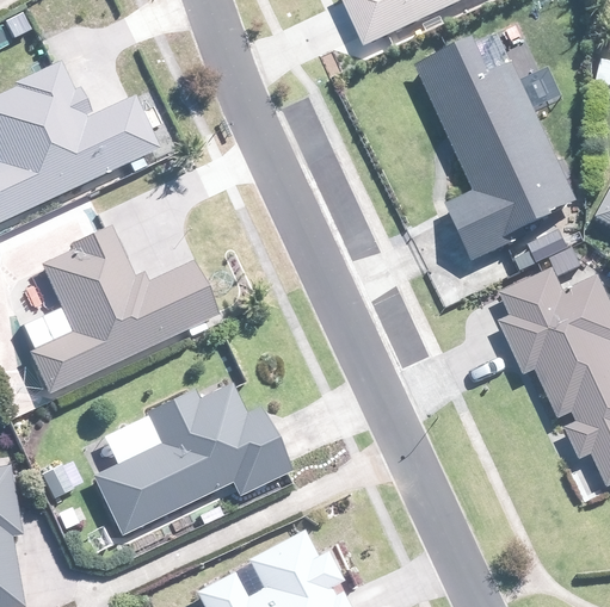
[(345,0),(363,42),(464,0),(345,0)]
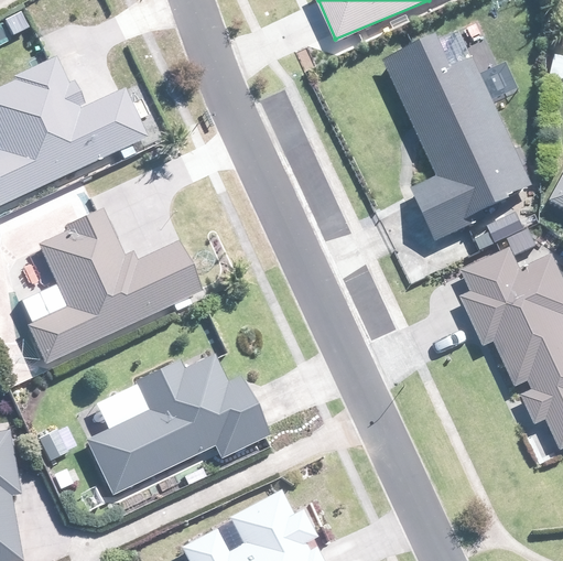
[(475,23),(383,61),(437,173),(411,186),(437,241),(539,193),(491,92),(506,83),(475,23)]
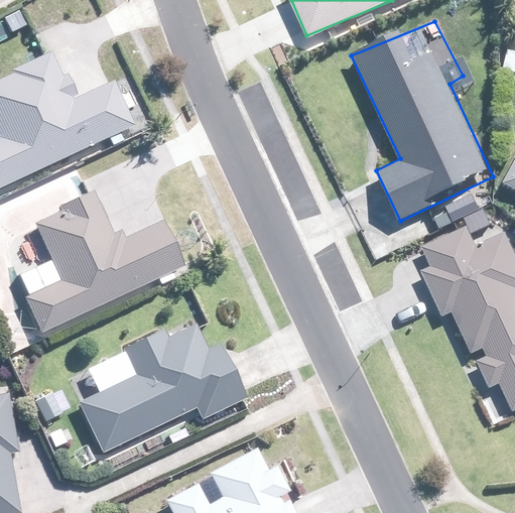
[(514,49),(505,48),(503,68),(514,70),(514,49)]
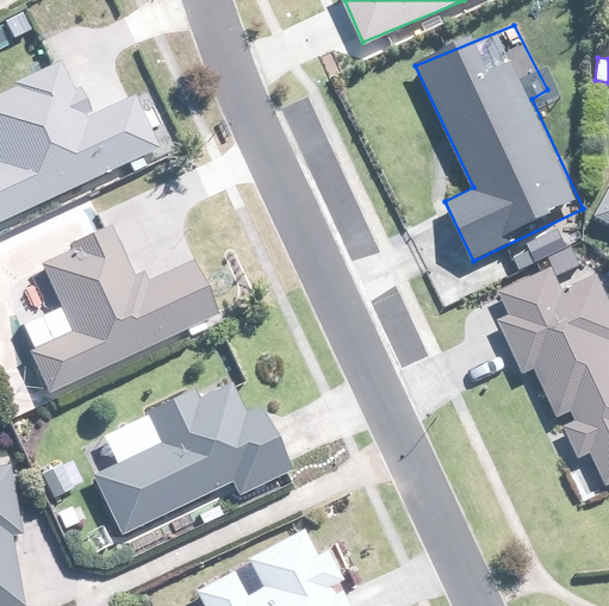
[(0,224),(160,147),(134,92),(92,112),(79,86),(74,89),(60,60),(0,88),(0,224)]
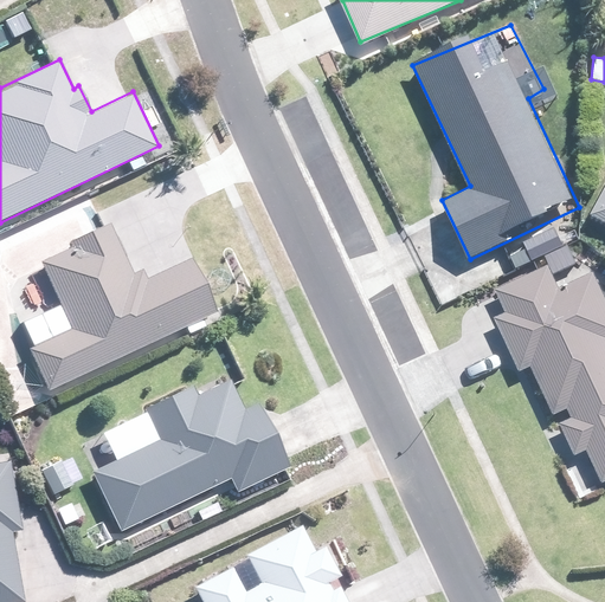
[(604,185),(589,212),(604,221),(604,185)]
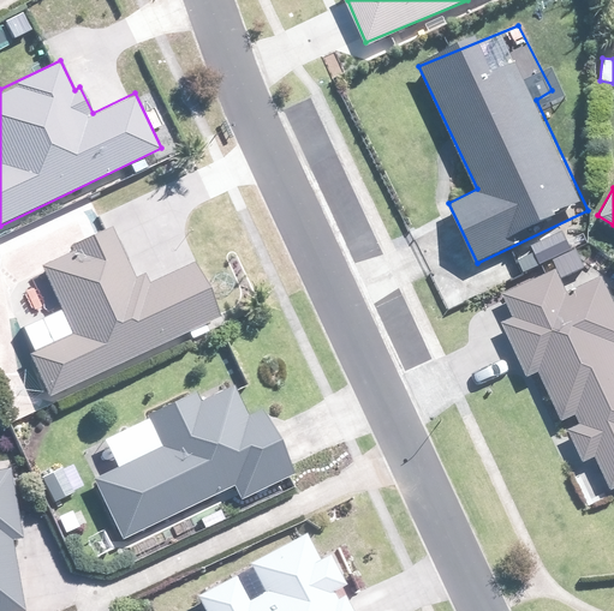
[(31,354),(46,393),(216,316),(191,263),(151,281),(149,275),(138,280),(114,226),(73,245),(76,251),(43,267),(75,335),(31,354)]
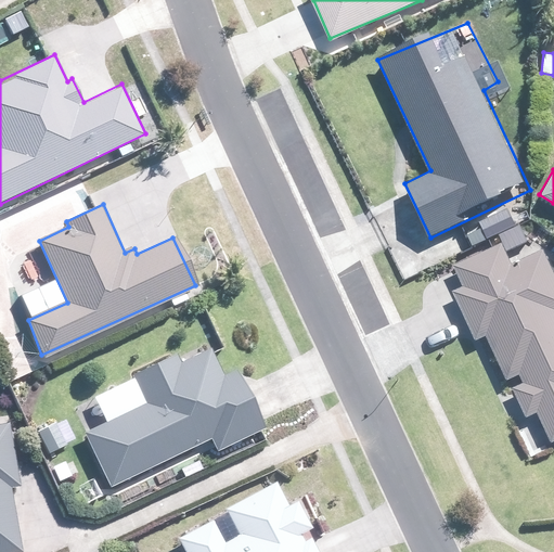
[(537,412),(553,440),(553,439),(553,264),(548,249),(535,254),(529,240),(525,241),(518,227),(500,234),(503,243),(456,262),(465,284),(454,289),(475,343),(489,337),(505,379),(519,374),(523,384),(516,386),(528,415),(537,412)]
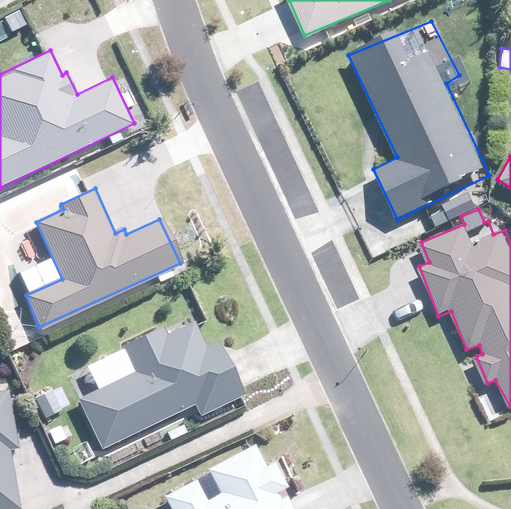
[(78,396),(100,447),(193,404),(199,416),(244,395),(219,342),(208,347),(196,321),(168,333),(164,325),(123,344),(135,370),(78,396)]
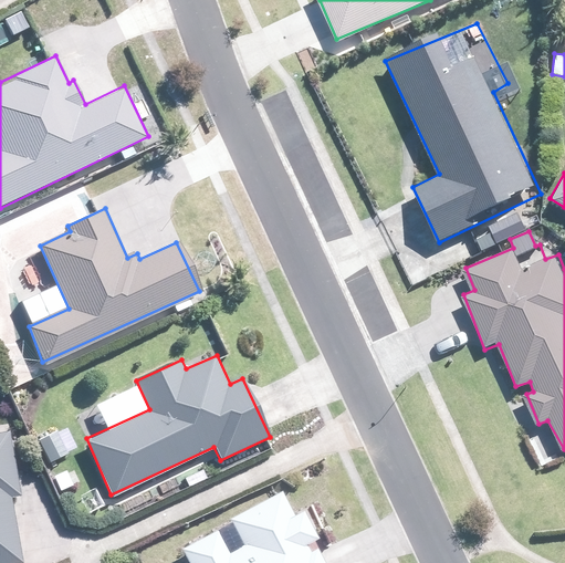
[(9,428),(0,429),(0,562),(23,560),(12,496),(21,494),(9,428)]
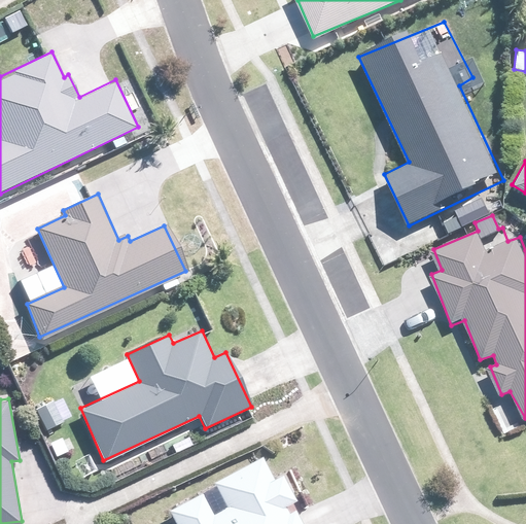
[(175,523),(302,523),(295,511),(302,508),(283,470),(273,476),(264,457),(213,482),(225,505),(215,511),(205,491),(168,510),(175,523)]
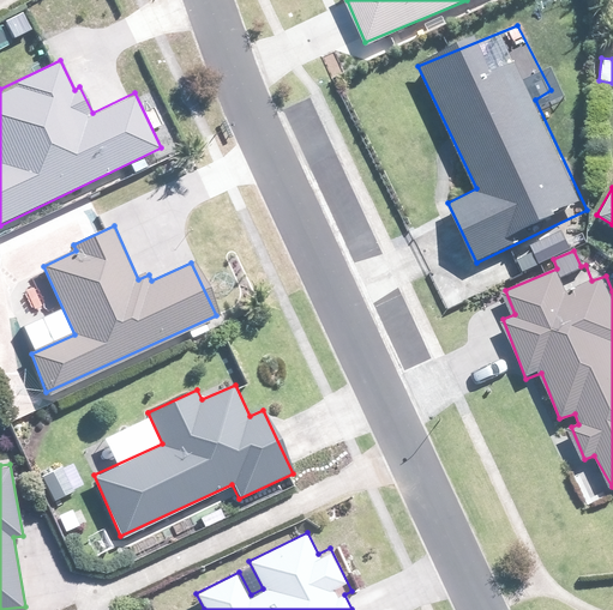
All buildings are outlined.
